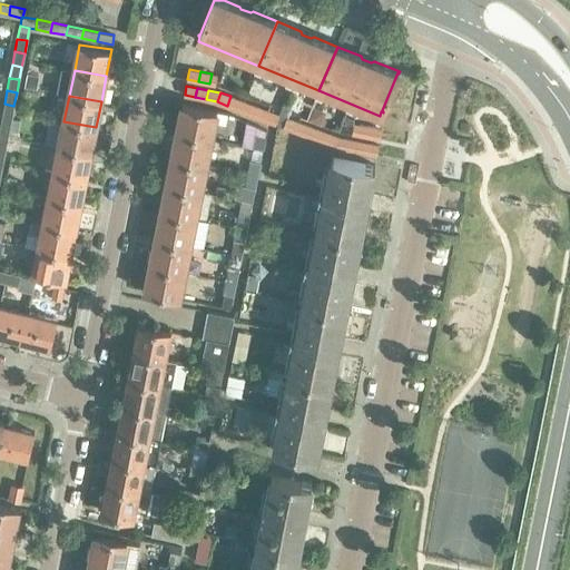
[(227,106),(237,109),(241,100),(231,96),(227,106)]
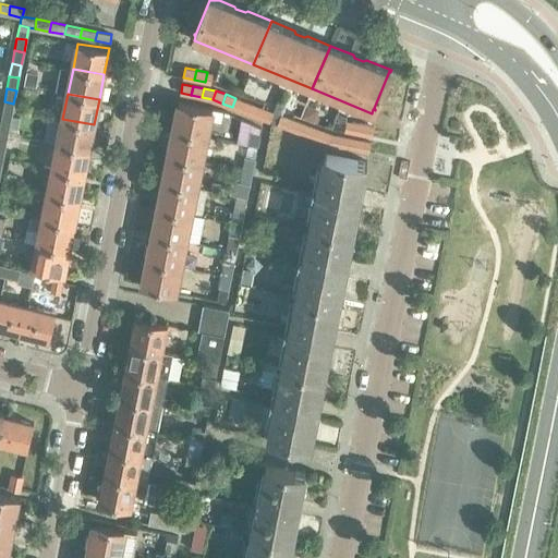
[(245,101),(235,98),(232,107),(242,110),(245,101)]
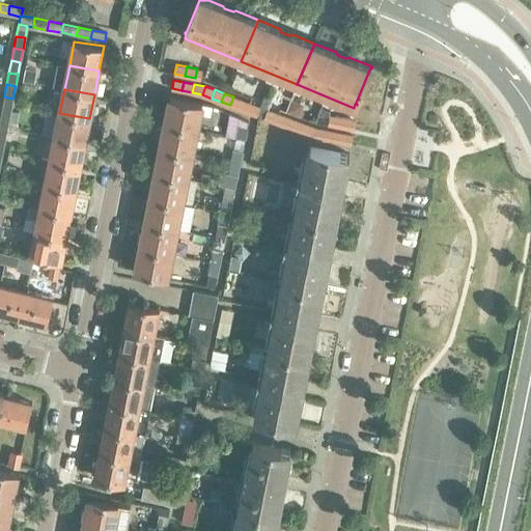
[(12,99),(4,96),(1,108),(10,110),(12,99)]
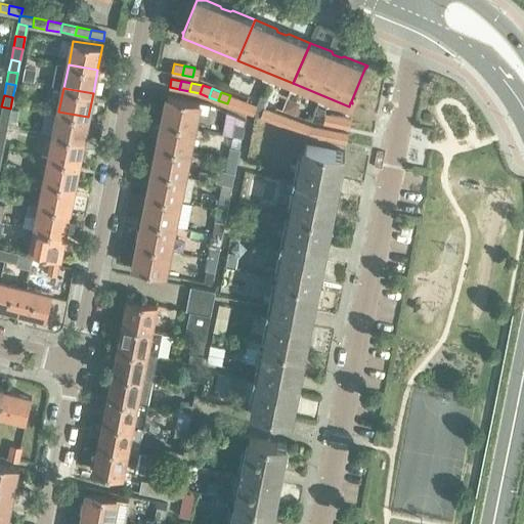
[(201,102),(168,95),(163,121),(195,127),(201,102)]
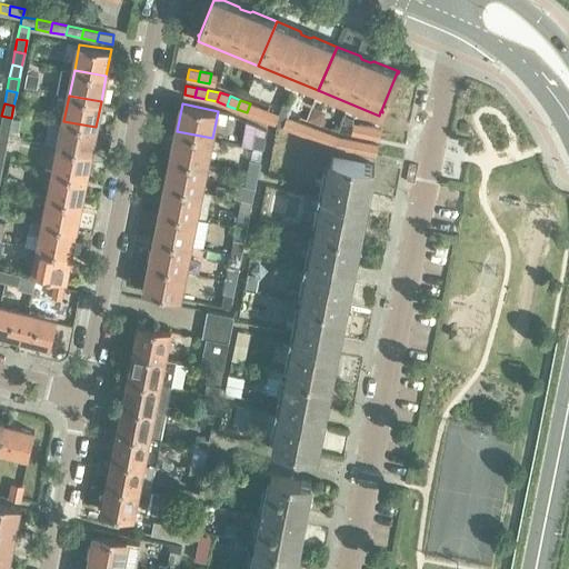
[(260,108),(250,103),(247,112),(257,117),(260,108)]
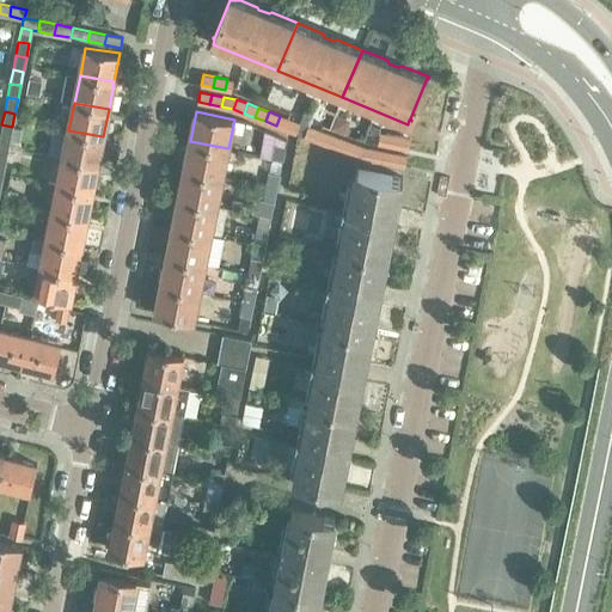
[(291,120),(280,116),(276,126),(287,129),(291,120)]
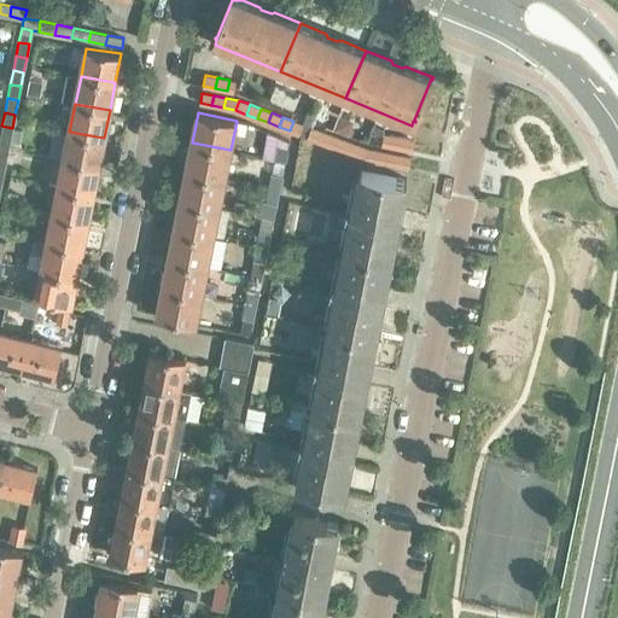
[(304,124),(293,121),(290,130),(299,135),(304,124)]
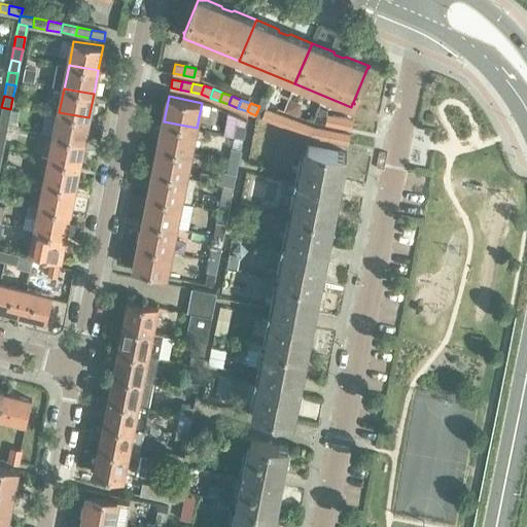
[(0,114),(0,119),(8,121),(10,109),(1,107),(0,114)]
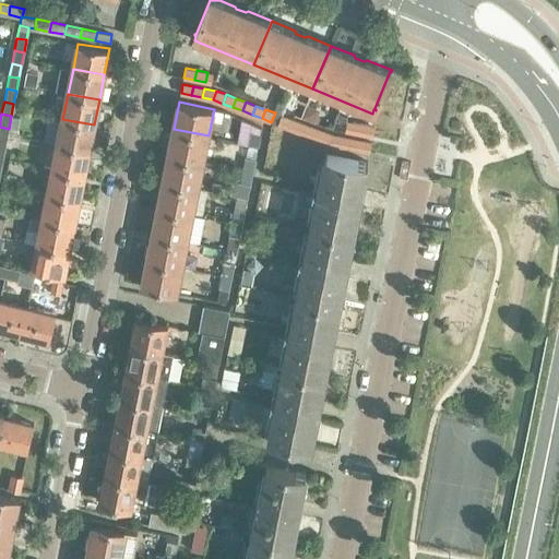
[(287,128),(290,119),(281,116),(277,125),(287,128)]
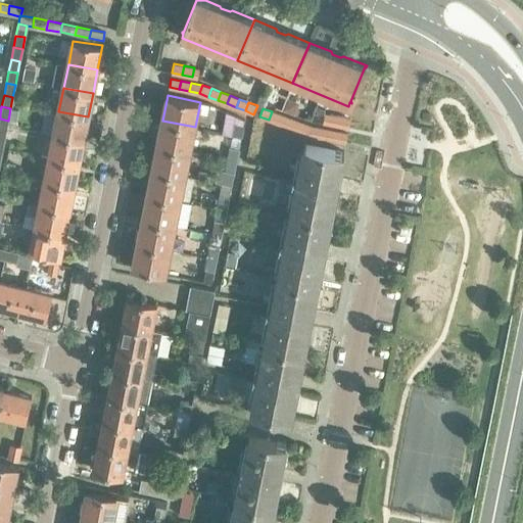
[(245,117),(226,110),(222,132),(241,136),(245,117)]
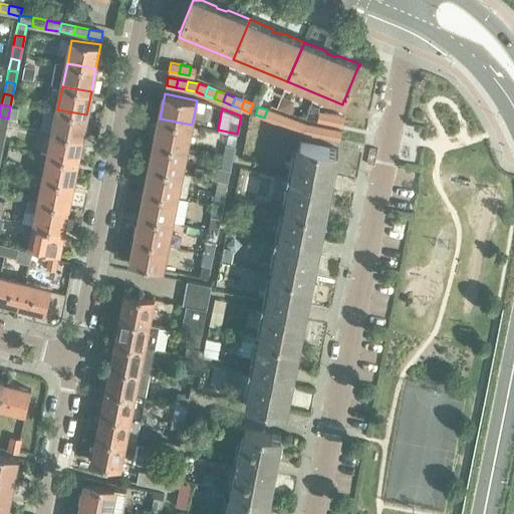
[(82,138),(86,114),(57,109),(53,133),(82,138)]
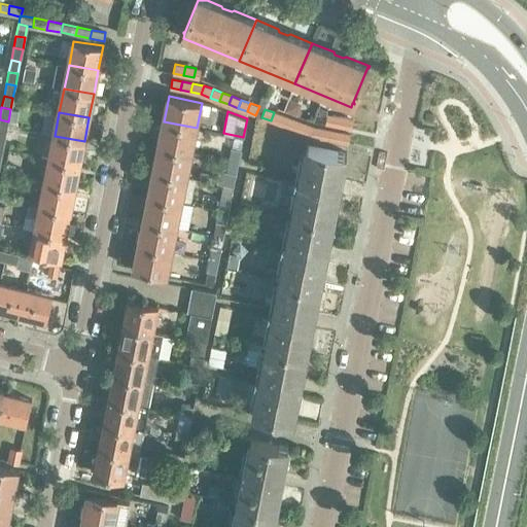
[(283,115),(274,112),(271,120),(279,125),(283,115)]
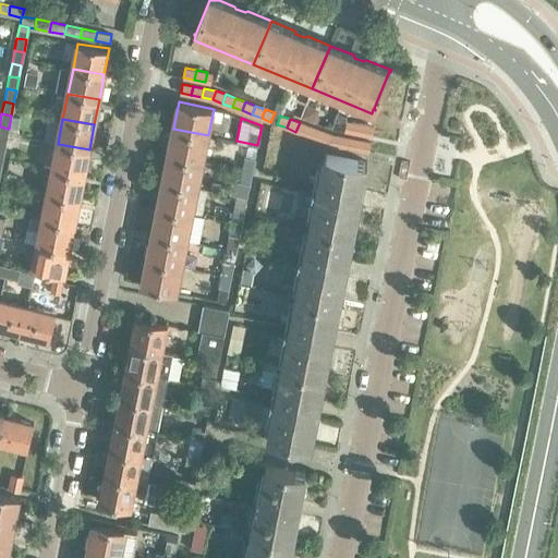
[(347,122),(341,121),(340,128),(346,129),(344,131),(373,136),(374,126),(347,121),(347,122)]
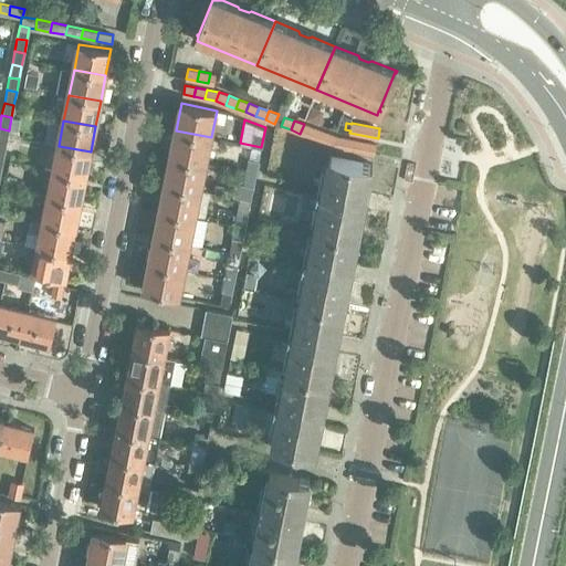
[(313,128),(304,124),(300,134),(310,137),(313,128)]
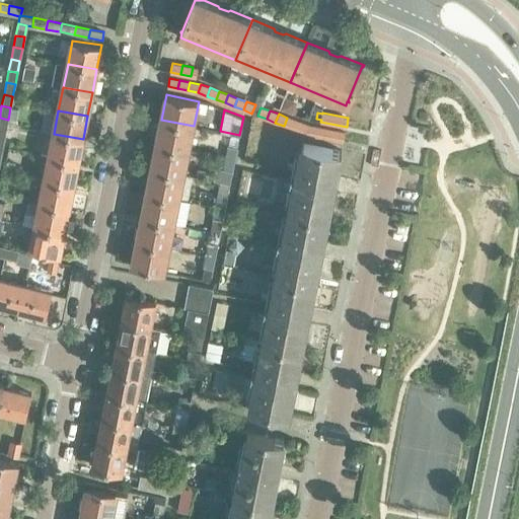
[(296,121),(287,118),(284,126),(293,129),(296,121)]
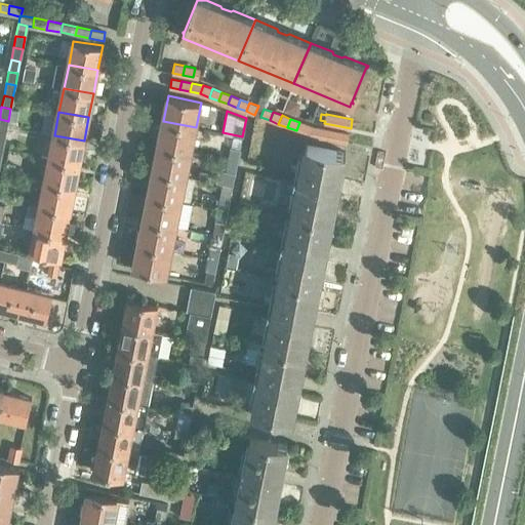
[(191,152),(196,127),(163,121),(158,146),(191,152)]
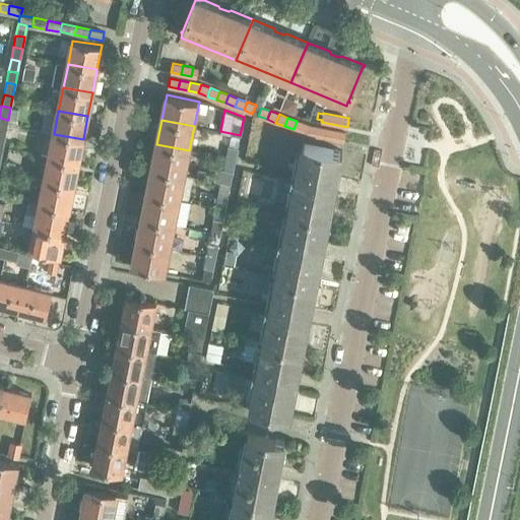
[(306,124),(297,121),(294,129),(303,133),(306,124)]
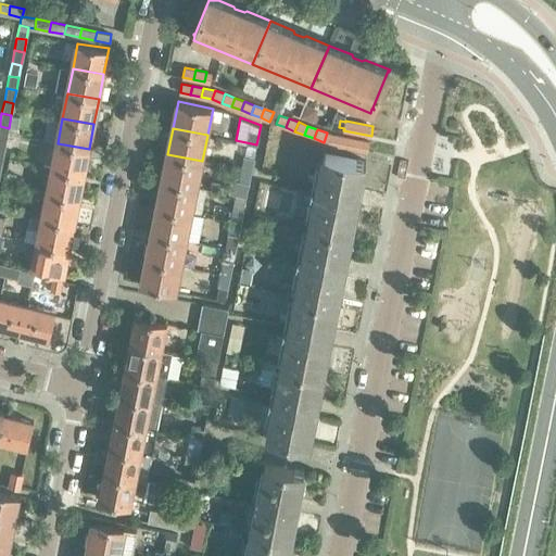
[(337,135),(327,133),(324,142),(336,144),(337,135)]
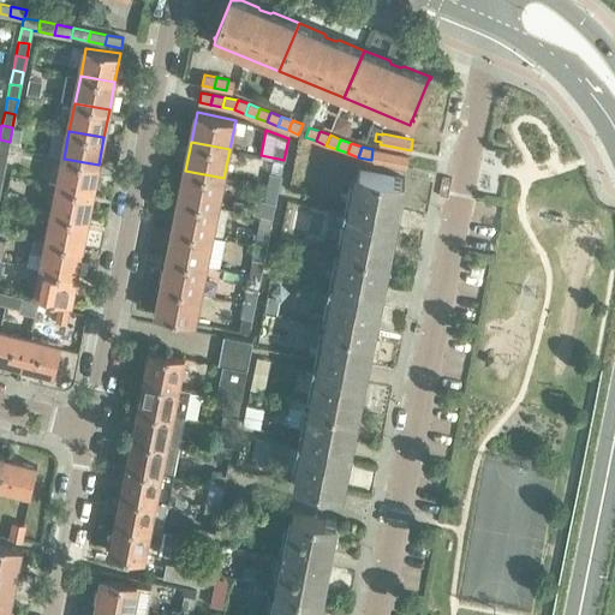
[(384,151),(372,149),(371,160),(382,162),(384,151)]
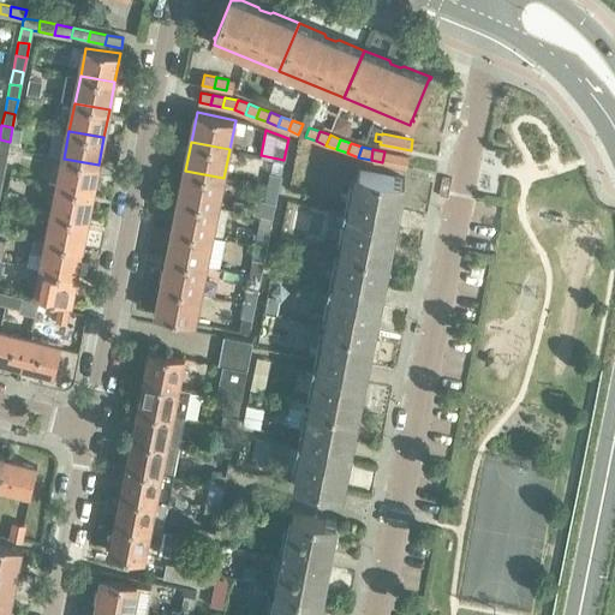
[(396,154),(384,151),(382,162),(394,165),(396,154)]
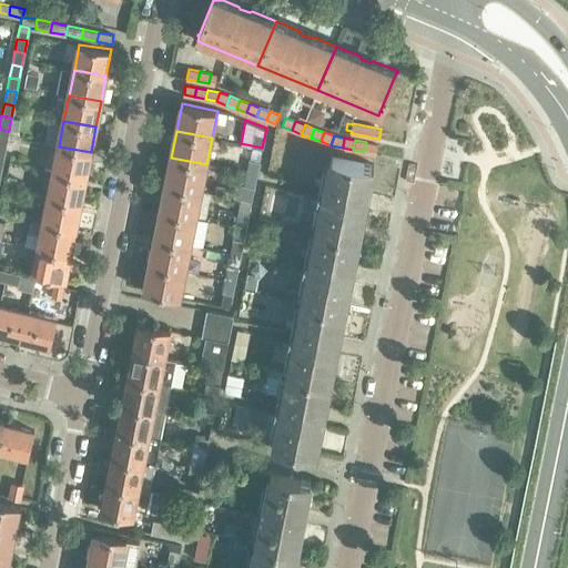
[(376,154),(377,144),(366,142),(364,152),(376,154)]
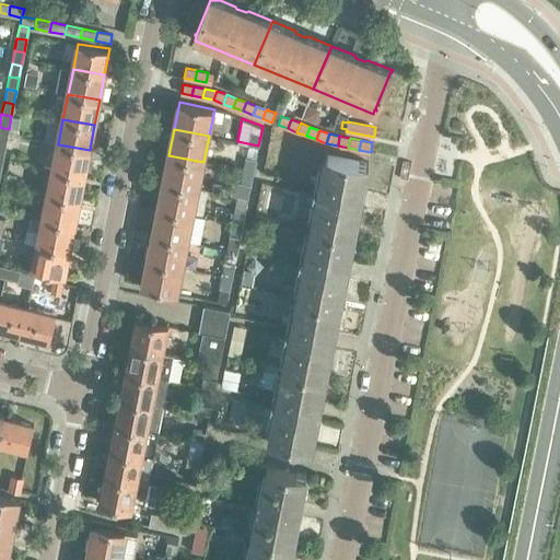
[(43,167),(53,170),(84,175),(90,150),(58,144),(56,153),(46,151),(43,167)]
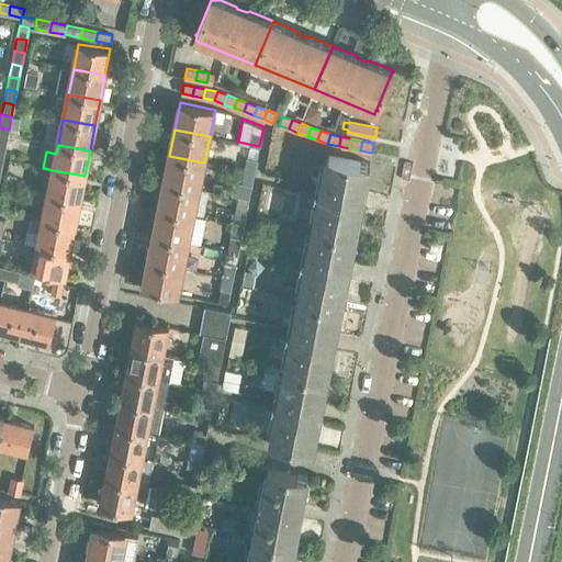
[(313,226),(356,235),(361,206),(359,203),(361,194),(363,192),(364,193),(370,163),(369,161),(368,163),(329,155),(329,154),(327,154),(313,226)]
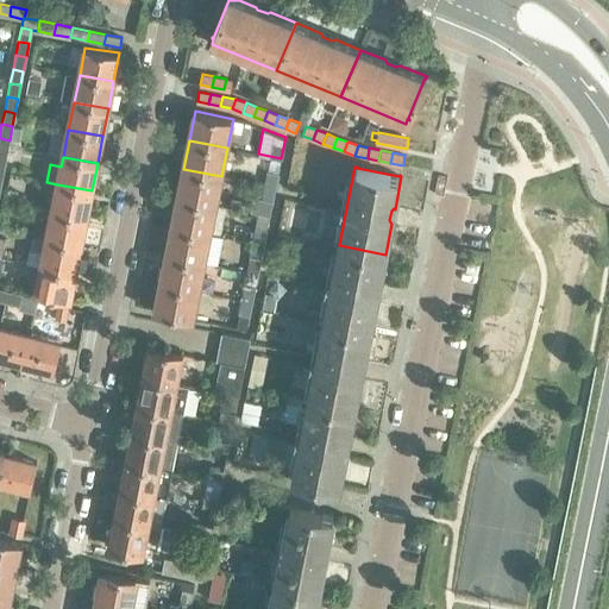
[(221,176),(183,169),(177,198),(215,205),(221,176)]
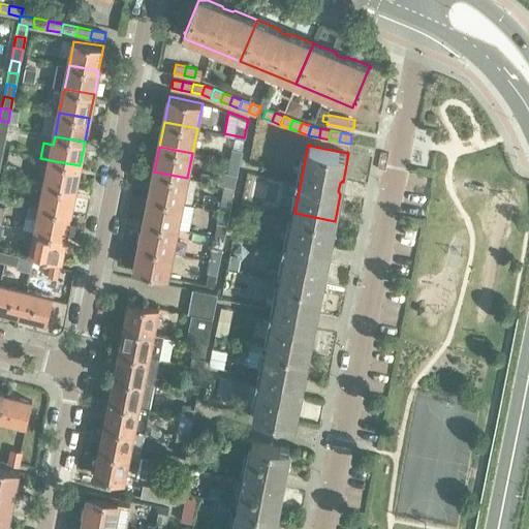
[(229,161),(239,163),(241,152),(231,149),(229,161)]
